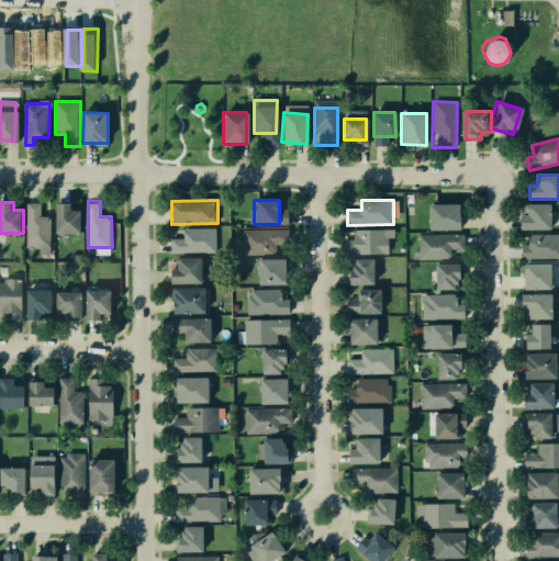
[(58,203),(57,233),(82,233),(82,210),(73,210),(73,203),(58,203)]
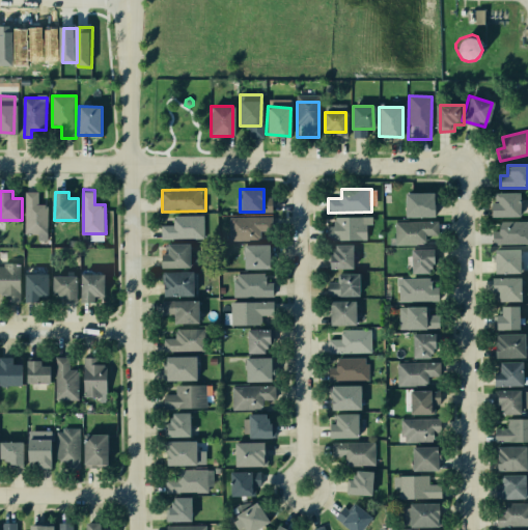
[(405,194),(433,192),(435,215),(407,218),(405,194)]
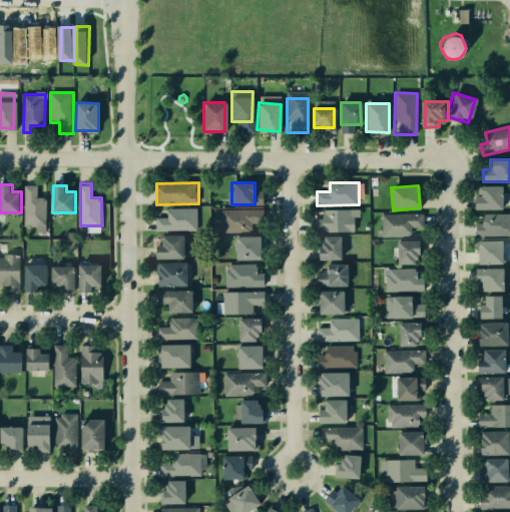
[(474,186),(503,186),(502,209),(473,209),(474,186)]
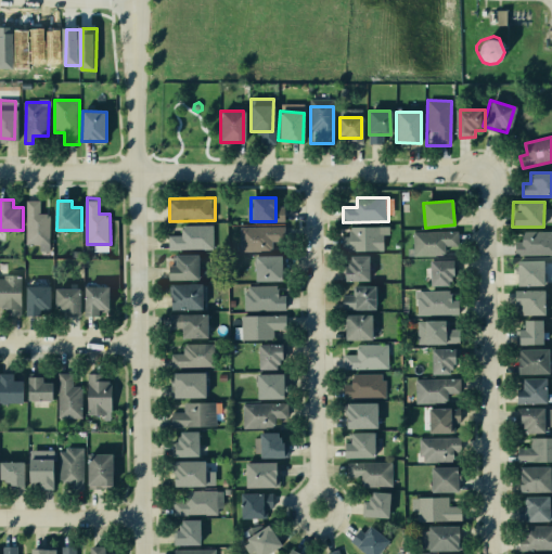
[(27,203),(26,246),(51,246),(51,214),(41,214),(40,203),(27,203)]
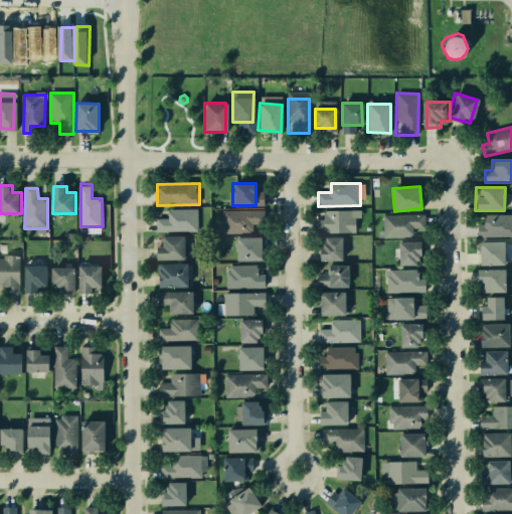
[(199,208),(199,231),(158,232),(158,218),(170,218),(170,209),(199,208)]
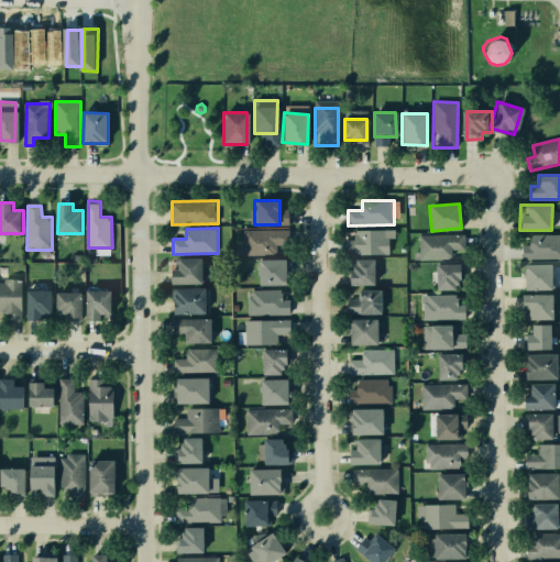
[(391,254),(347,255),(347,238),(353,238),(353,229),(390,229),(391,254)]
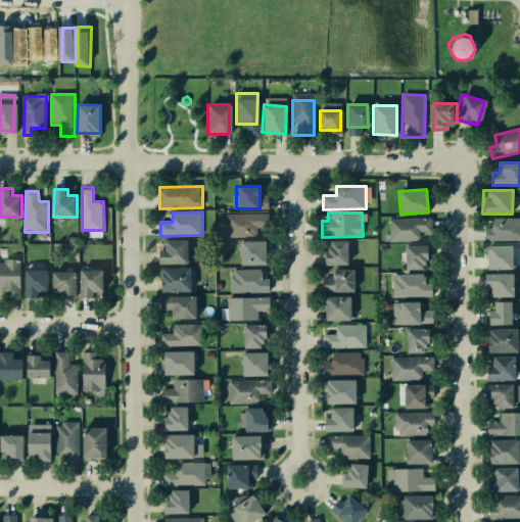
[(230,214),(262,215),(262,234),(229,233),(230,214)]
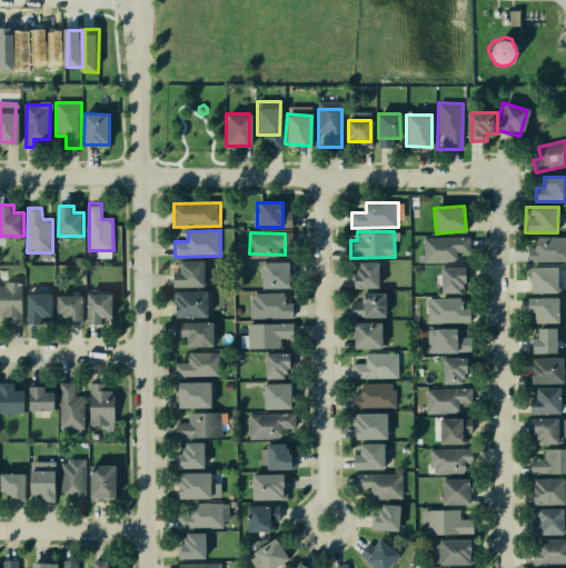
[(470,238),(426,238),(426,263),(458,263),(458,252),(470,252),(470,238)]
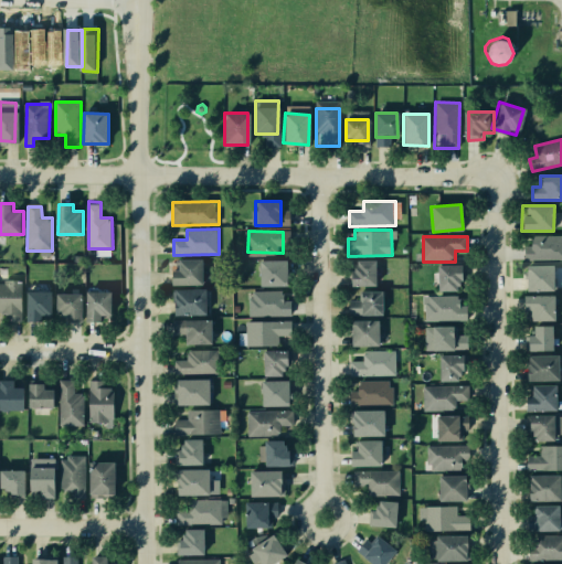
[(532,236),(561,236),(561,259),(522,259),(522,248),(531,248),(532,236)]
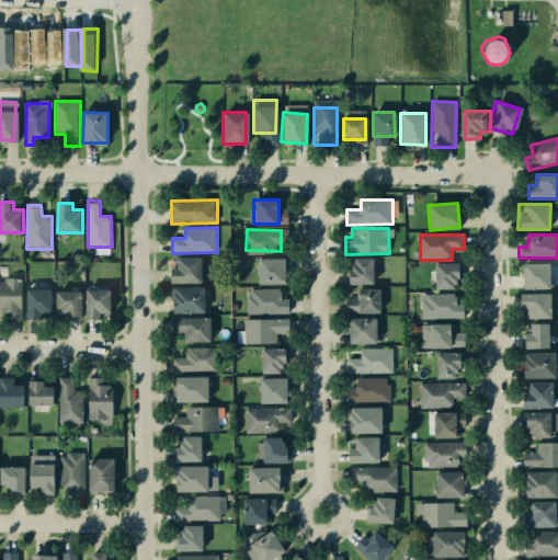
[(283,283),(261,283),(261,256),(283,256),(283,283)]
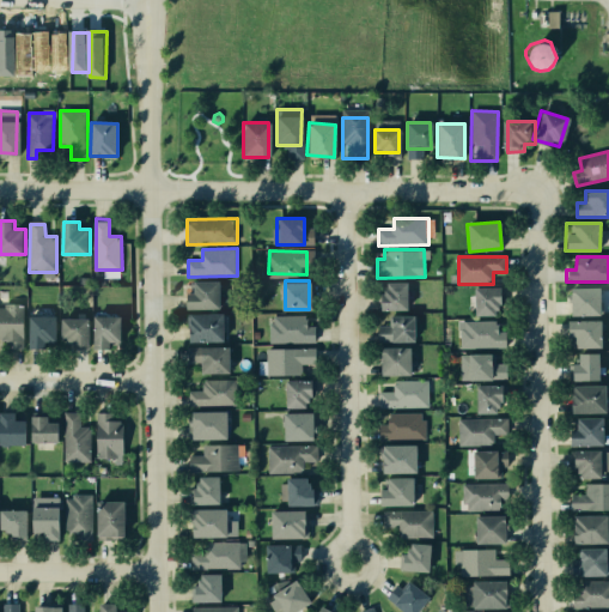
[(379,282),(408,282),(408,313),(378,313),(379,282)]
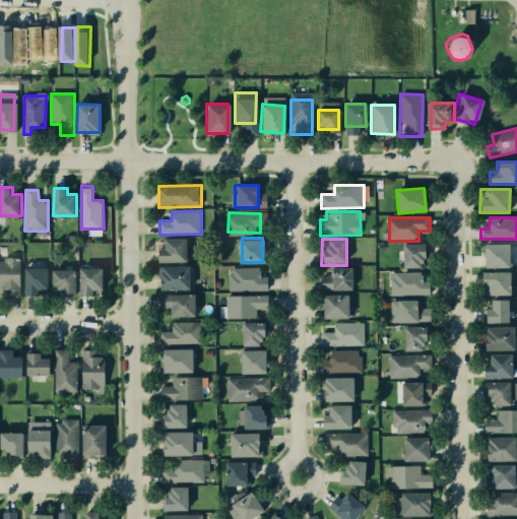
[(157,261),(157,240),(187,240),(187,261),(157,261)]
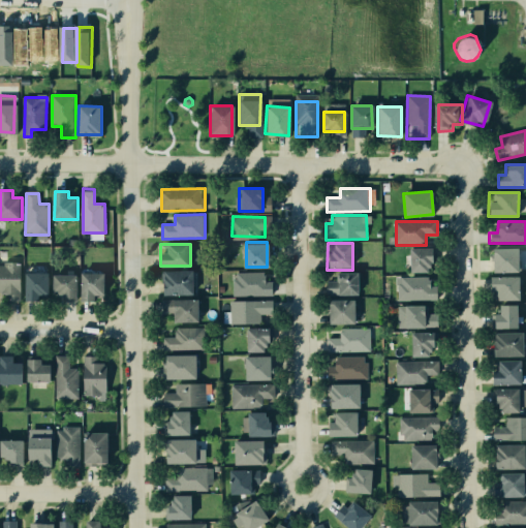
[(438,248),(413,248),(413,272),(430,272),(430,268),(433,268),(433,262),(438,262),(438,248)]
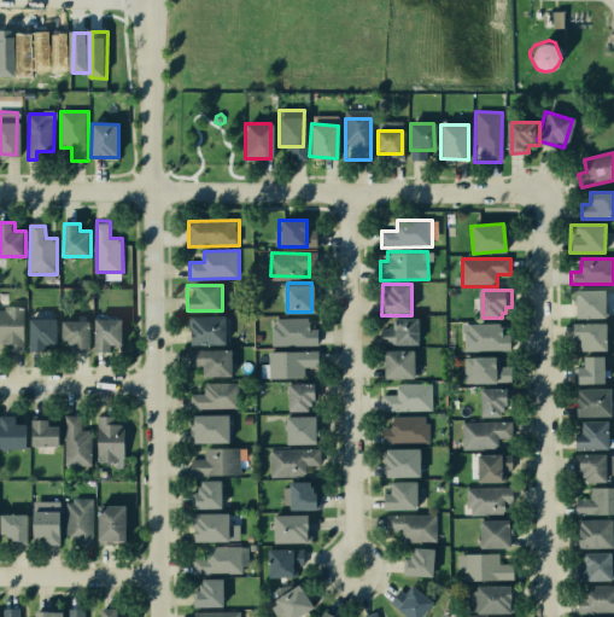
[(572,291),(606,291),(606,318),(573,319),(572,291)]
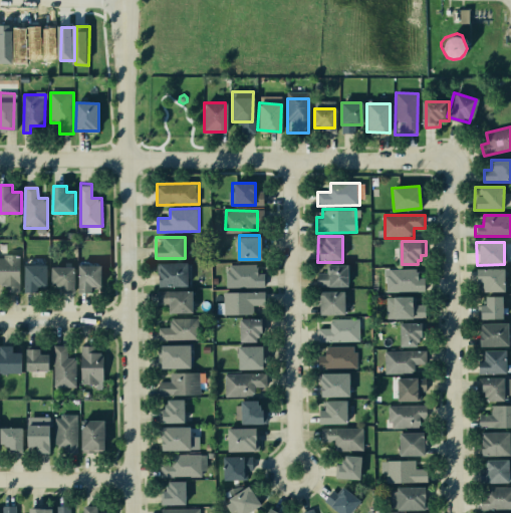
[(0,256),(23,257),(22,294),(10,294),(10,283),(0,282),(0,256)]
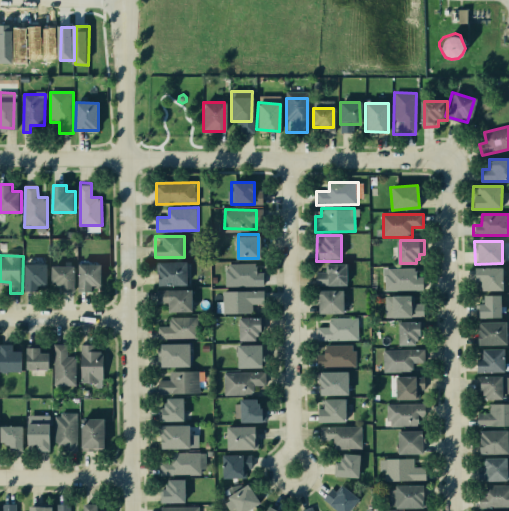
[(186,285),(157,286),(156,264),(185,262),(186,285)]
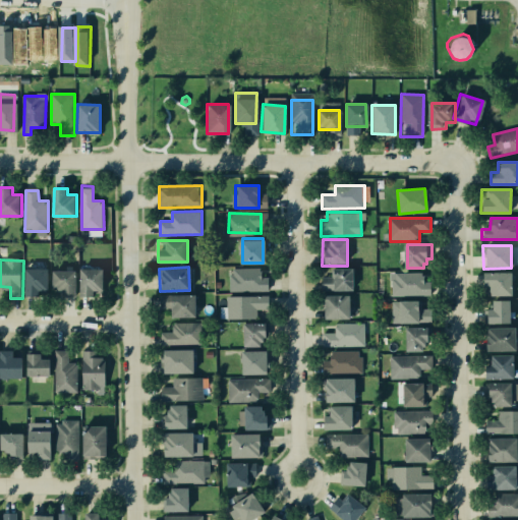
[(353,268),(353,291),(321,291),(321,278),(330,278),(330,269),(353,268)]
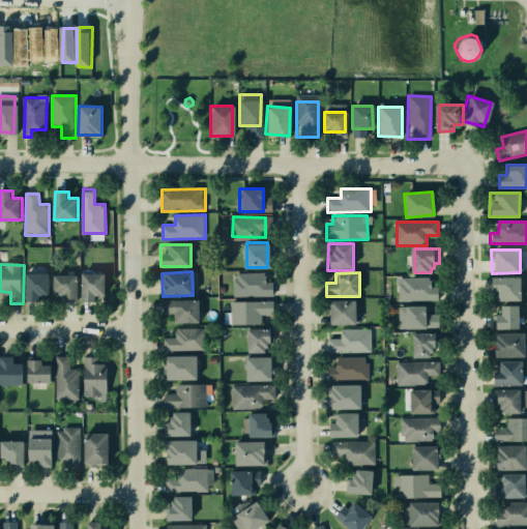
[(51,273),(28,273),(28,301),(41,301),(41,295),(51,295),(51,273)]
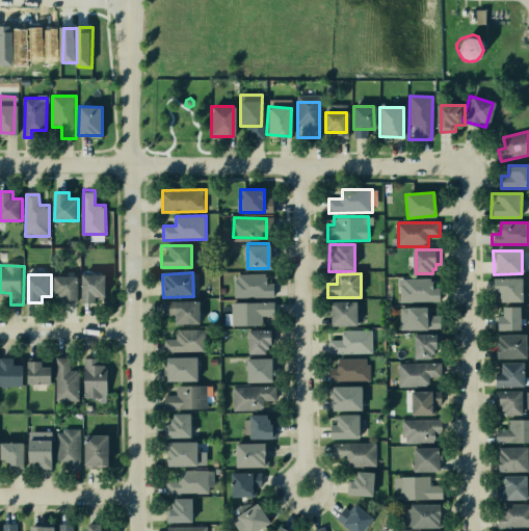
[(80,275),(80,303),(94,303),(94,296),(103,297),(103,275),(80,275)]
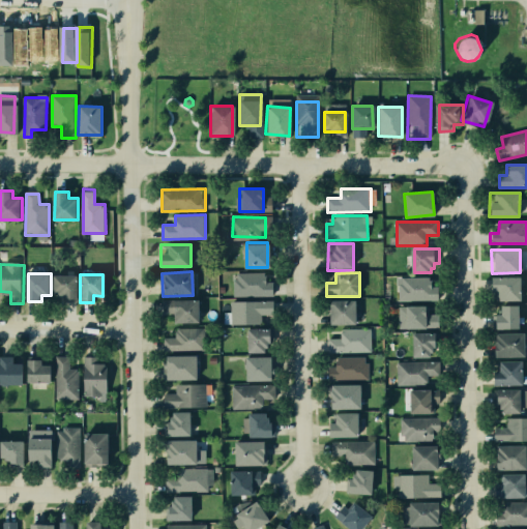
[(236,275),(236,296),(275,297),(275,282),(265,282),(264,275),(236,275)]
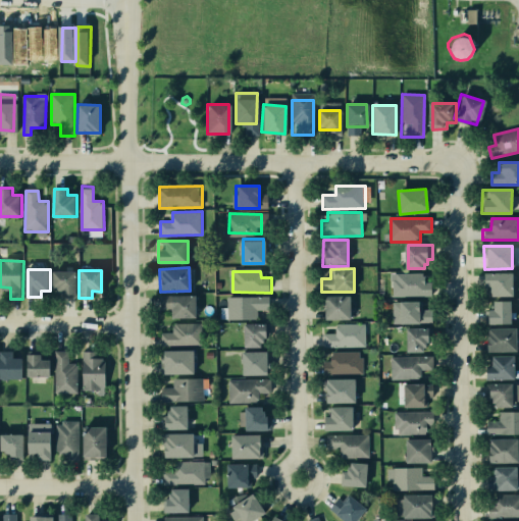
[(53,272),(52,293),(75,294),(75,272),(53,272)]
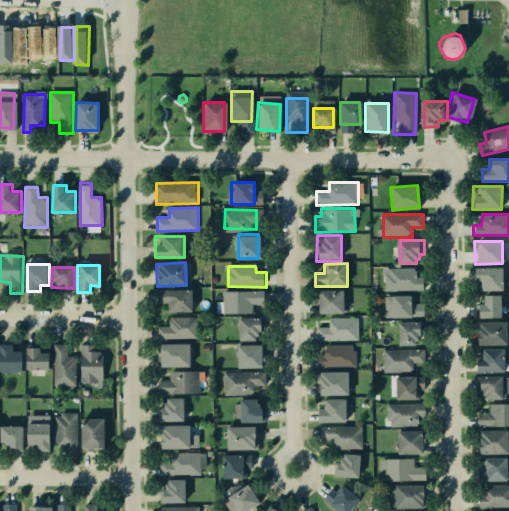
[(475,267),(503,268),(502,292),(475,291),(475,267)]
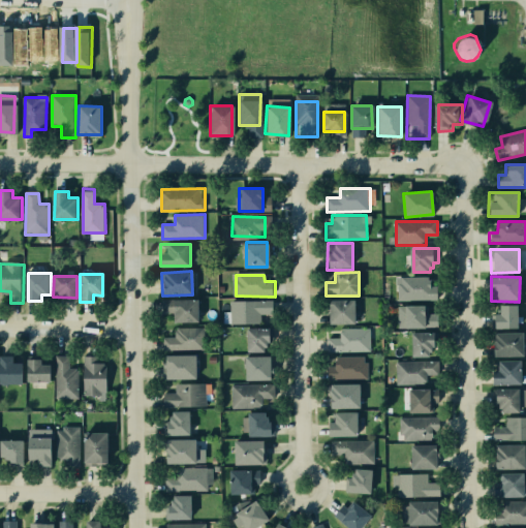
[(400,278),(400,300),(432,300),(431,278),(400,278)]
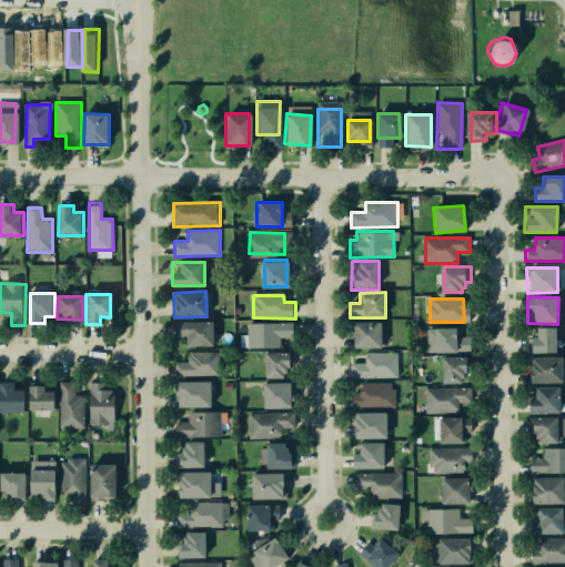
[(215,321),(175,322),(175,336),(190,336),(190,346),(215,345),(215,321)]
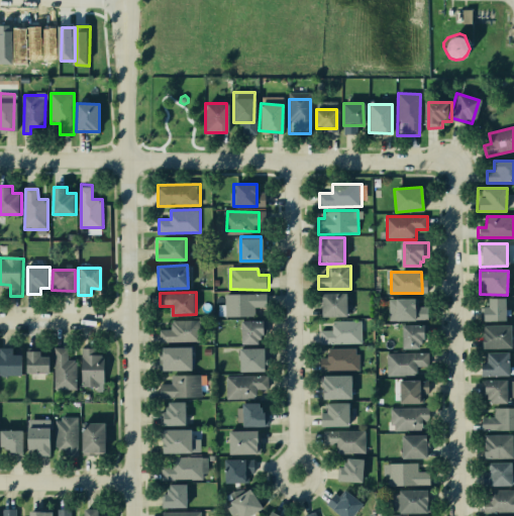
[(320,292),(347,293),(346,318),(319,317),(320,292)]
